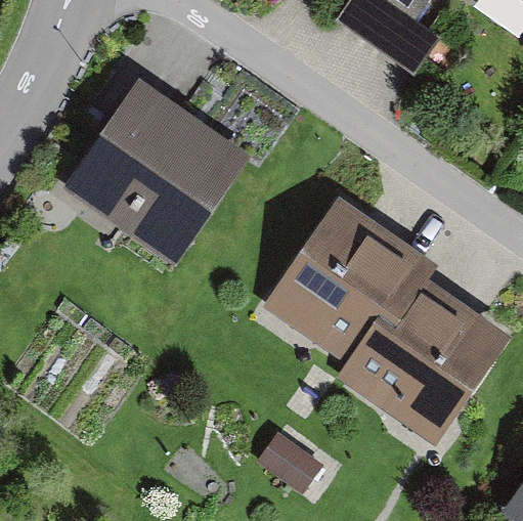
[(348,0),(336,18),(411,72),(438,35),(415,18),(427,0),(348,0)]
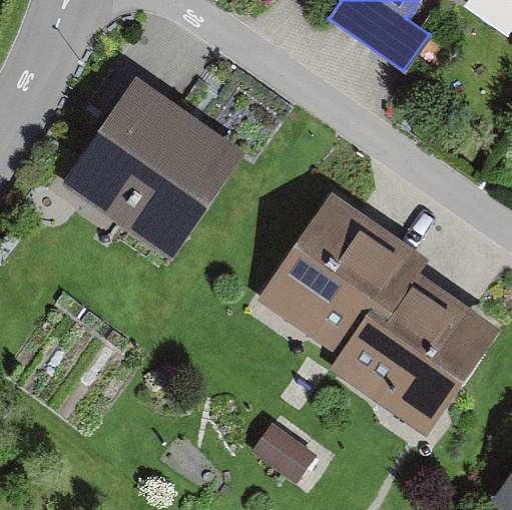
[(243,150),(135,77),(62,183),(171,257),(243,150)]
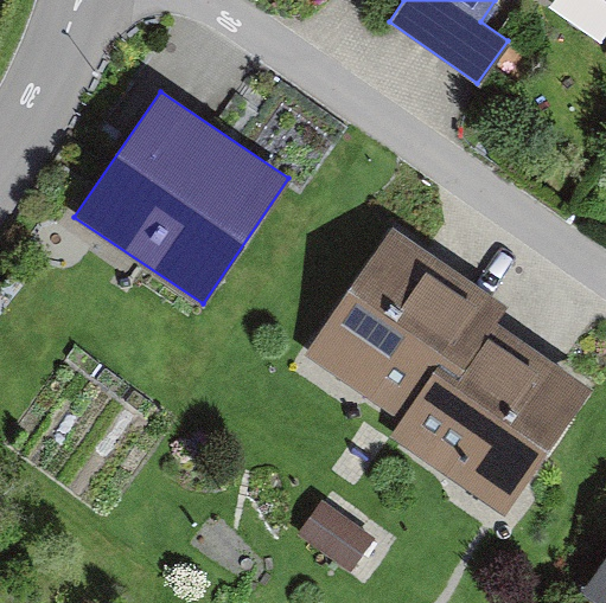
[(410,424),(489,315),(498,301),(391,228),(305,352),(410,424)]
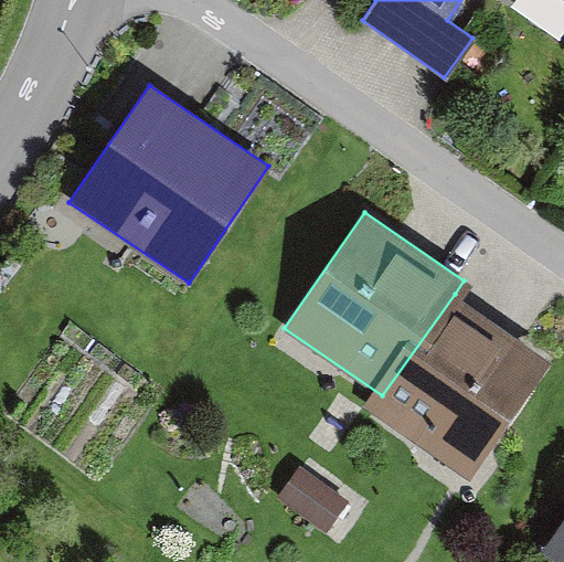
[(553,363),(455,294),(382,395),(372,409),(470,479),(553,363)]
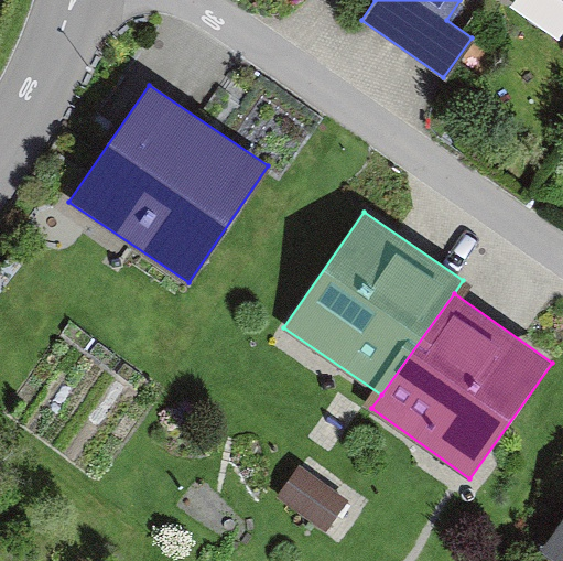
[(301,462),(278,492),(325,529),(348,500),(301,462)]
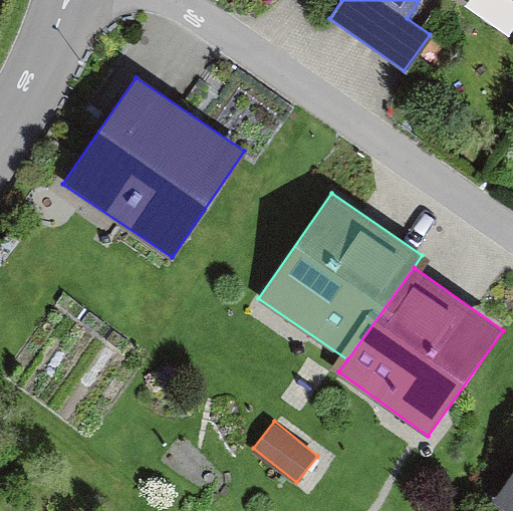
[(512,510),(512,467),(489,501),(502,510),(512,510)]
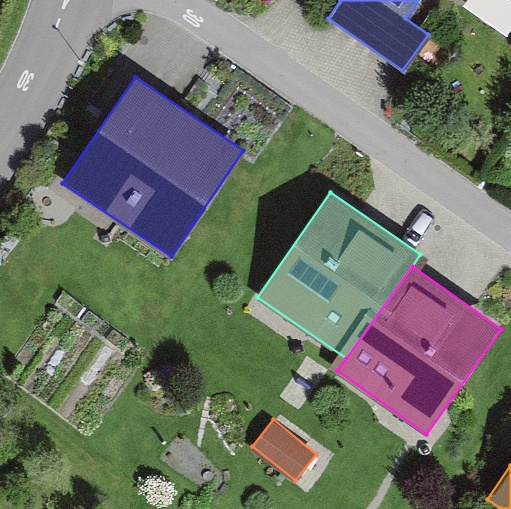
All buildings are outlined.
